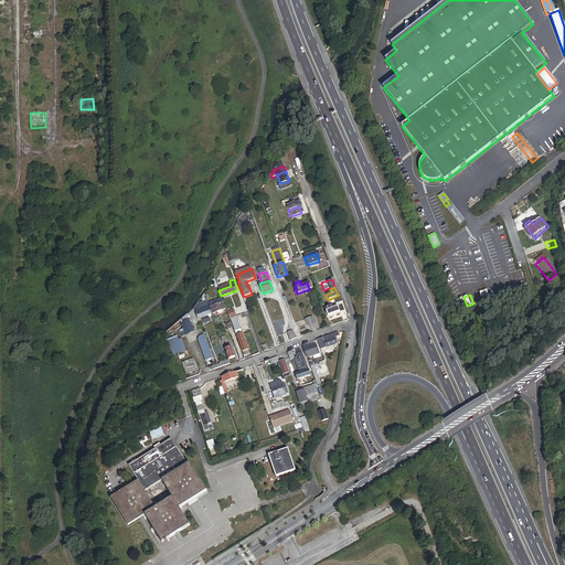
[(200,306),(193,309),(198,318),(210,313),(203,296),(201,299),(202,301),(199,302),(200,306)]
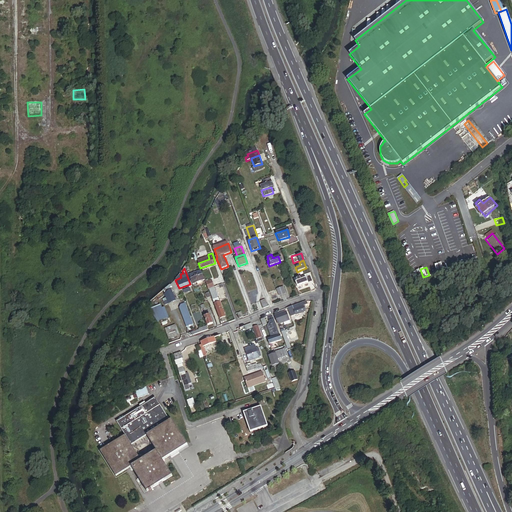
[(199,282),(203,281),(199,270),(188,274),(192,285),(196,283),(196,286),(199,285),(199,282)]
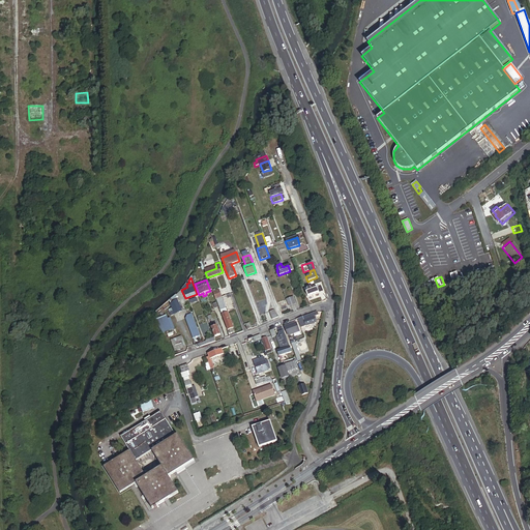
[(306,297),(317,293),(316,288),(314,289),(313,286),(303,289),(306,297)]
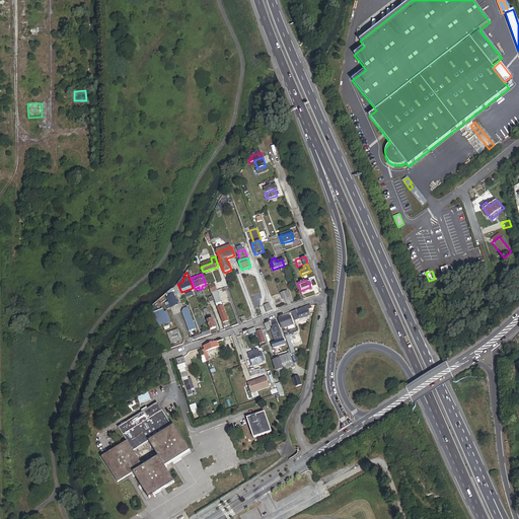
[(168,306),(173,305),(170,295),(165,297),(168,306)]
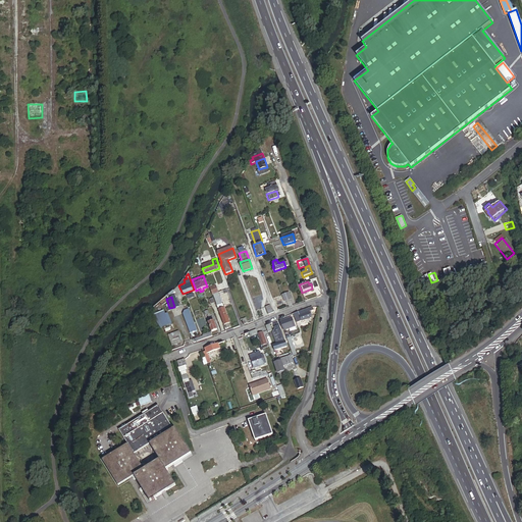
[(224,324),(229,322),(221,300),(216,302),(224,324)]
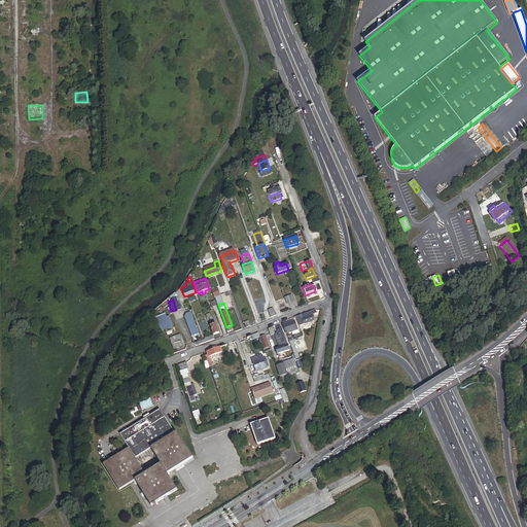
[(271,317),(277,315),(274,308),(268,310),(271,317)]
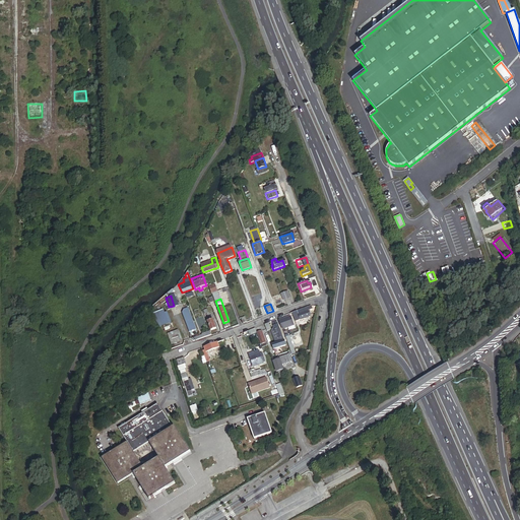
[(313,306),(295,313),(297,322),(311,317),(308,310),(314,309),(313,306)]
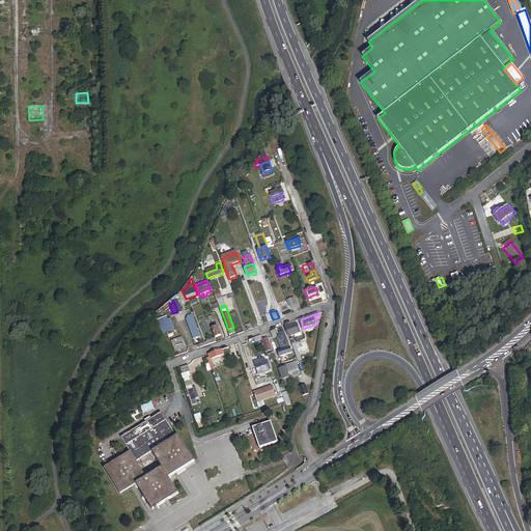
[(200,336),(192,313),(187,315),(186,319),(193,338),(200,336)]
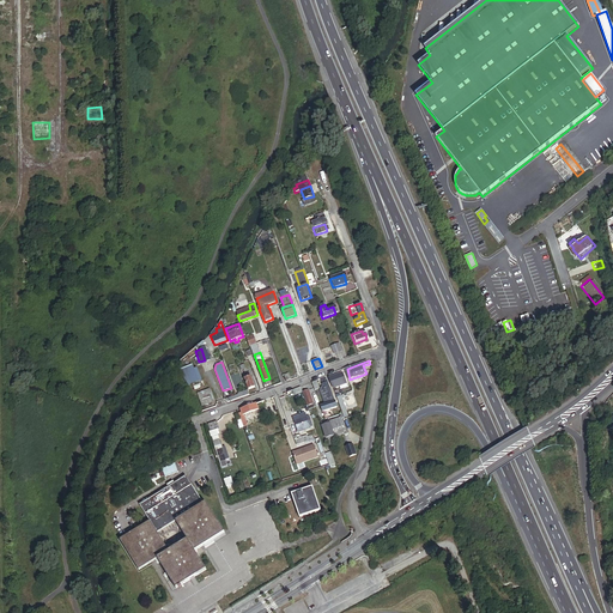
[(195,364),(181,370),(188,387),(202,381),(195,364)]
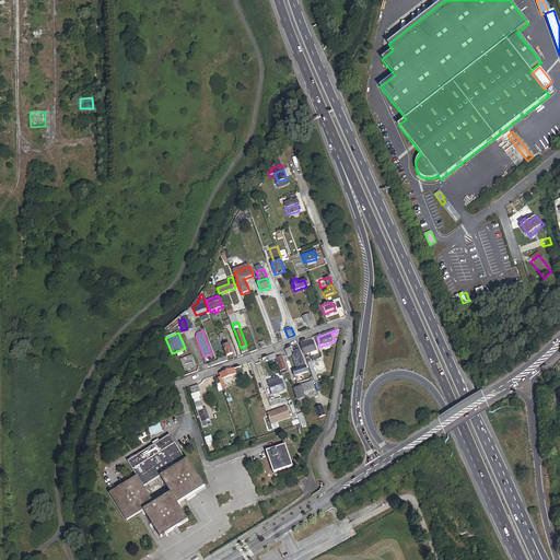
[(226,356),(232,353),(228,341),(222,343),(226,356)]
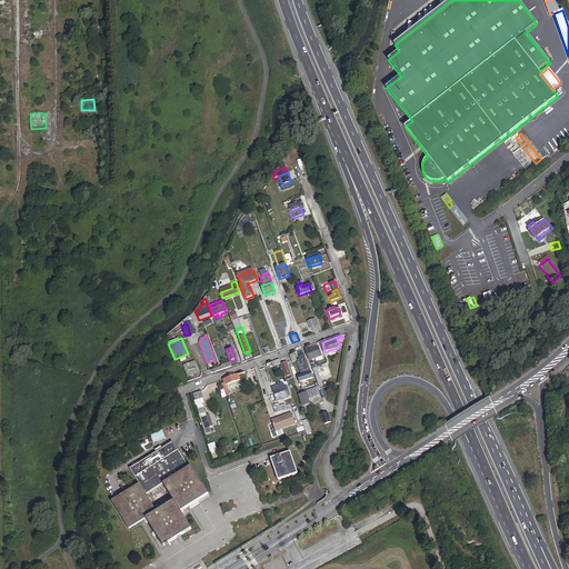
[(309,359),(322,355),(319,347),(310,350),(310,348),(306,349),(309,359)]
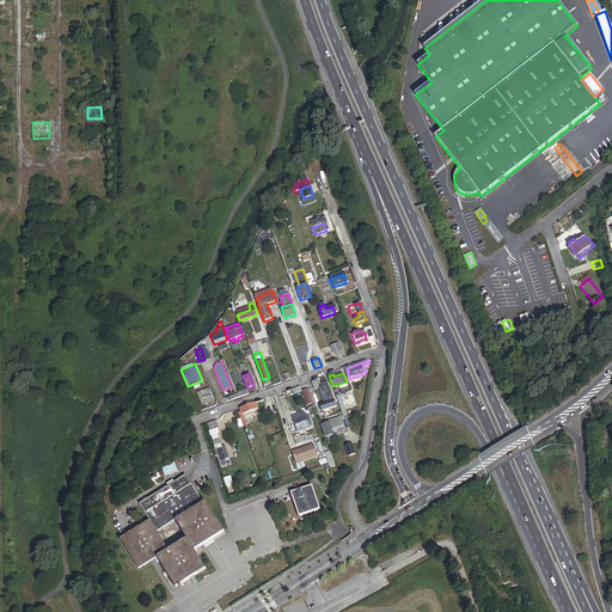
[(329,403),(332,402),(325,379),(322,380),(324,387),(329,403)]
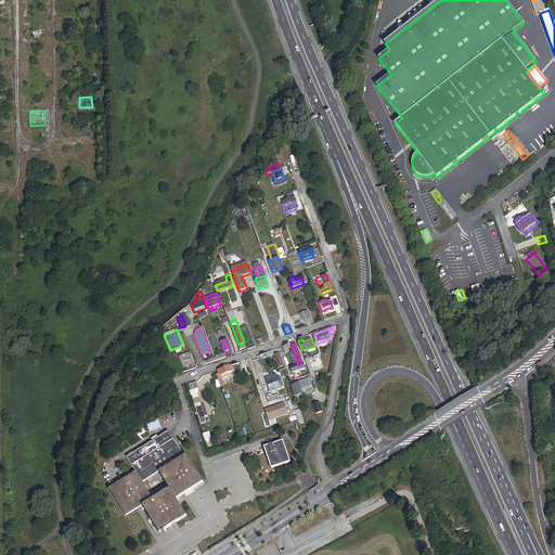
[(182,366),(192,364),(189,353),(179,357),(182,366)]
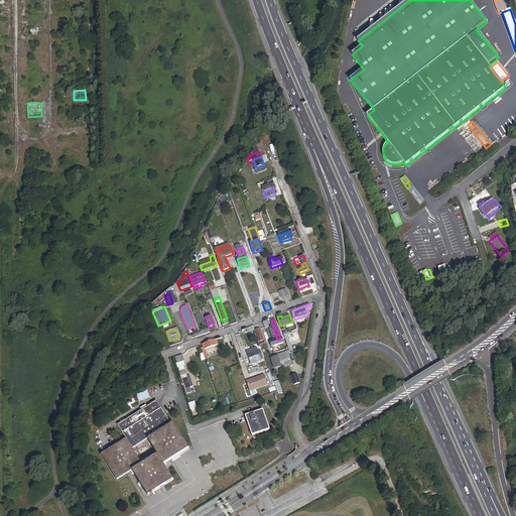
[(261,349),(265,347),(259,331),(255,333),(261,349)]
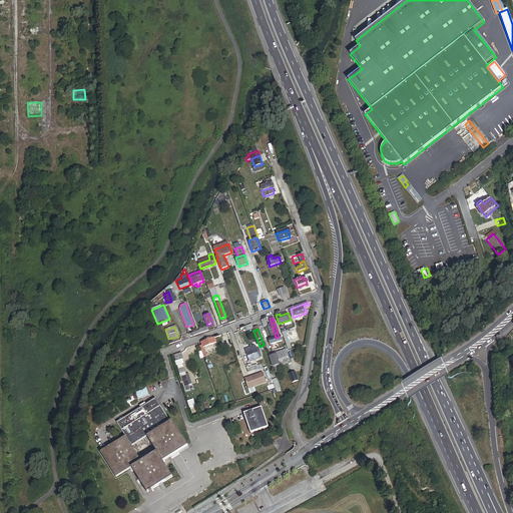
[(288,349),(292,348),(286,332),(285,330),(281,331),(288,349)]
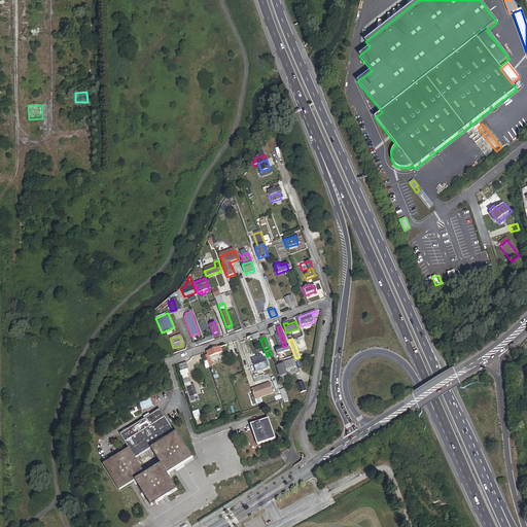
[(275,349),(277,354),(289,350),(288,345),(286,346),(283,347),(280,348),(275,349)]
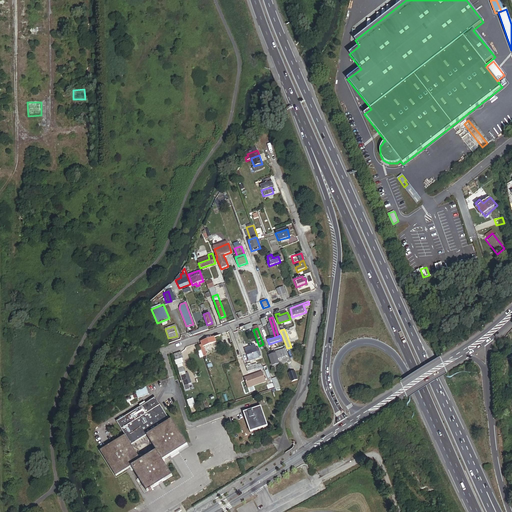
[(206,346),(211,344),(215,342),(214,337),(201,342),(202,345),(199,346),(203,356),(205,356),(206,356),(205,353),(203,348),(203,347),(206,346)]
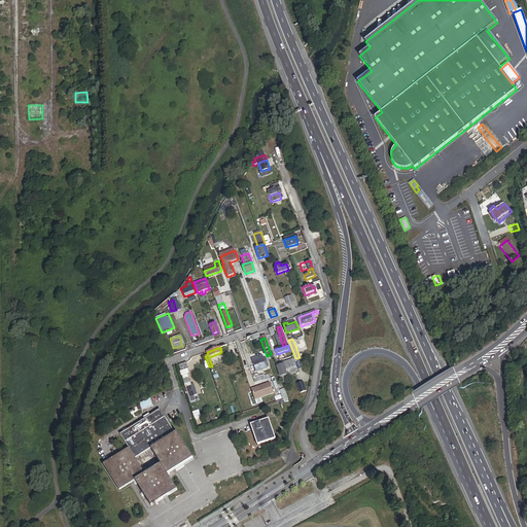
[(253,363),(257,373),(268,370),(267,366),(264,359),(253,363)]
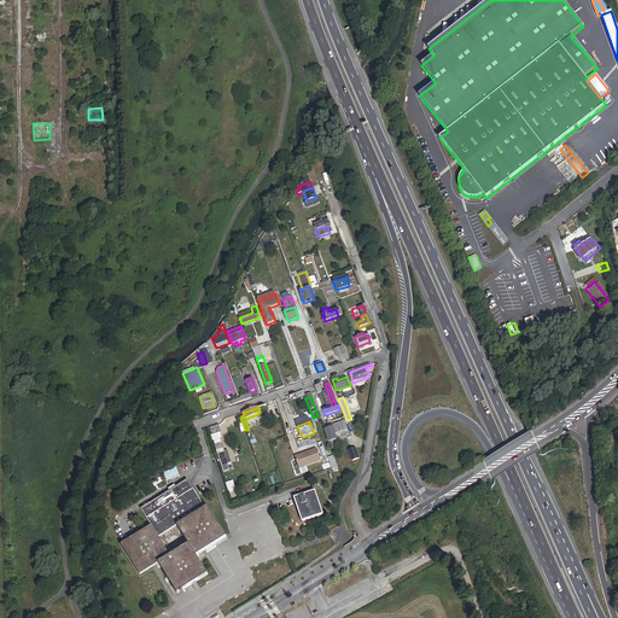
[(336,436),(347,432),(344,423),(325,430),(330,444),(338,442),(336,436)]
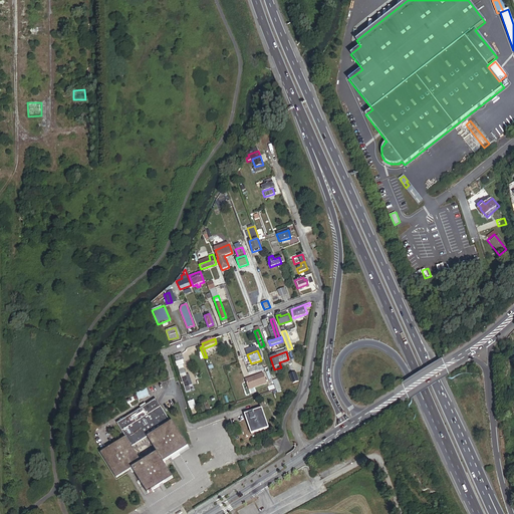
[(185,375),(184,371),(179,372),(185,391),(190,389),(187,380),(191,379),(189,373),(185,375)]
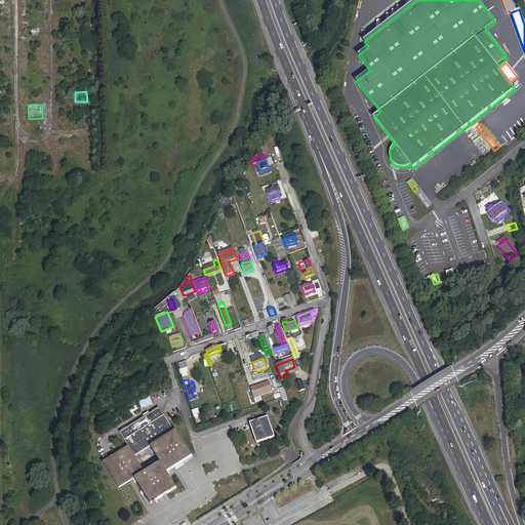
[(259,396),(274,391),(273,387),(272,385),(271,382),(256,388),(259,396)]
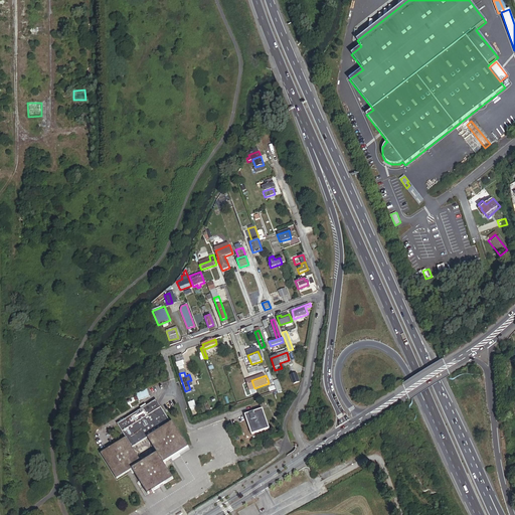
[(279,380),(274,382),(278,392),(282,390),(279,380)]
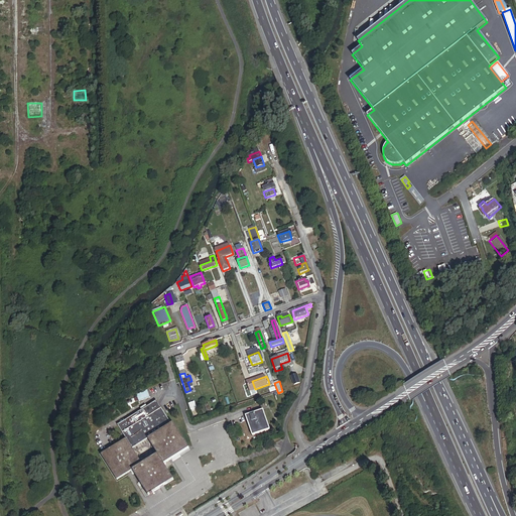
[(139,401),(150,397),(147,390),(136,394),(139,401)]
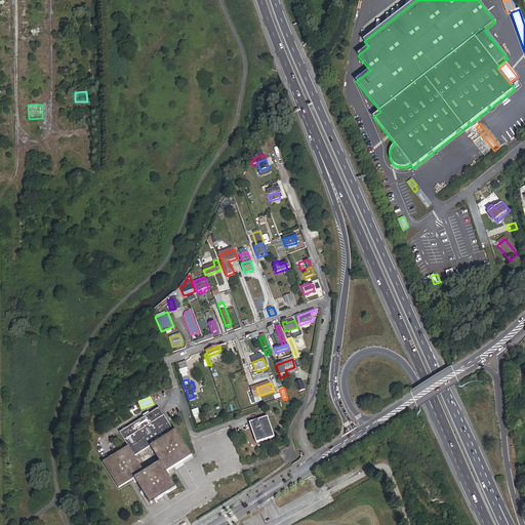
[(165,472),(192,456),(175,429),(172,431),(158,408),(117,433),(125,446),(101,461),(116,487),(131,478),(148,503),(174,487),(165,472)]
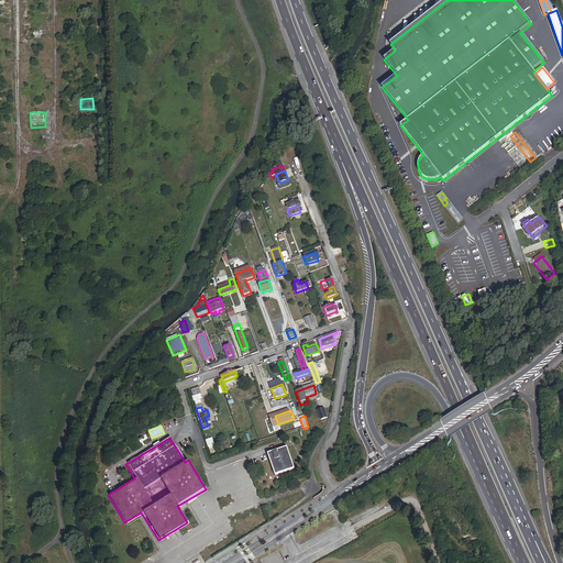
[(273,477),(291,471),(285,451),(266,457),(273,477)]
